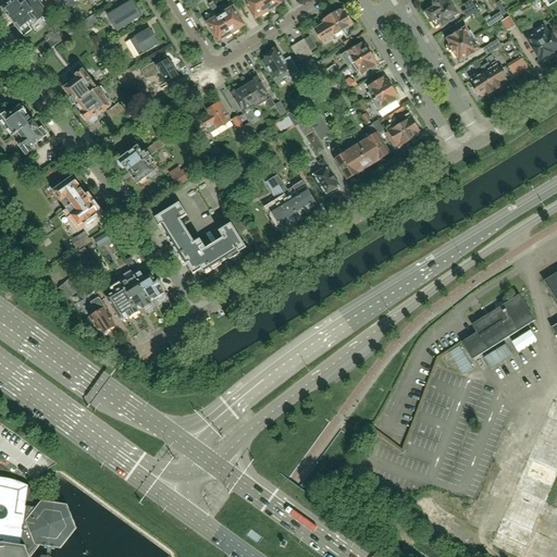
[(12,22),(31,7),(35,3),(35,2),(33,0),(7,0),(10,3),(2,9),(9,17),(9,16),(12,22)]
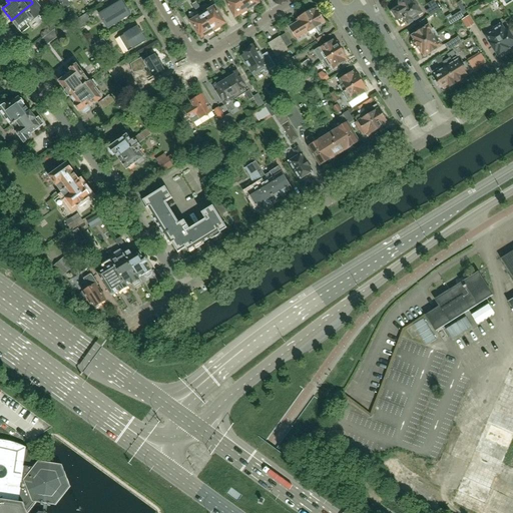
[(27,25),(40,15),(45,12),(35,0),(34,0),(32,2),(32,3),(28,6),(11,20),(14,24),(19,31),(19,30),(22,34),(30,28),(27,25)]
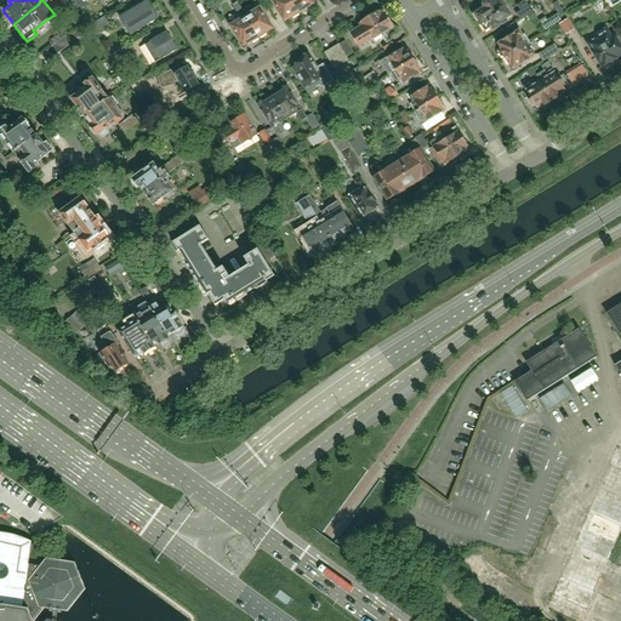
[(134,22),(138,30),(158,18),(147,0),(119,17),(125,27),(134,22)]
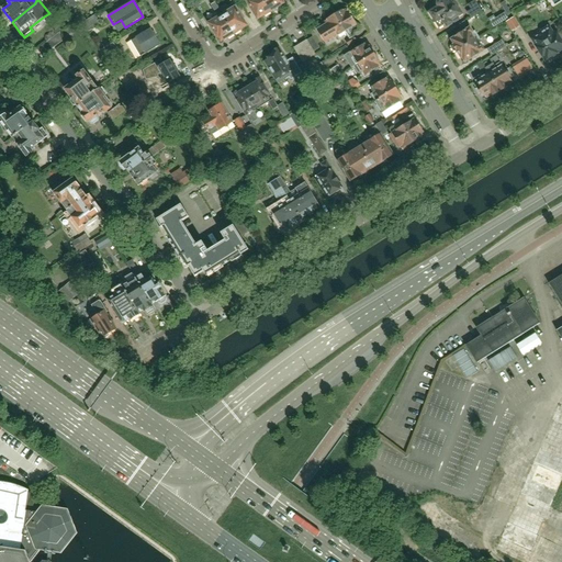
[(263,15),(270,12),(262,0),(246,0),(246,1),(257,19),(263,14),(263,15)]
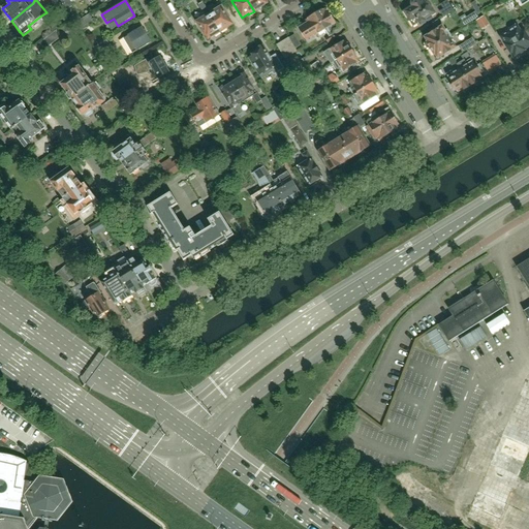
[(266,3),(263,0),(247,0),(254,11),(260,7),(259,6),(266,3)]
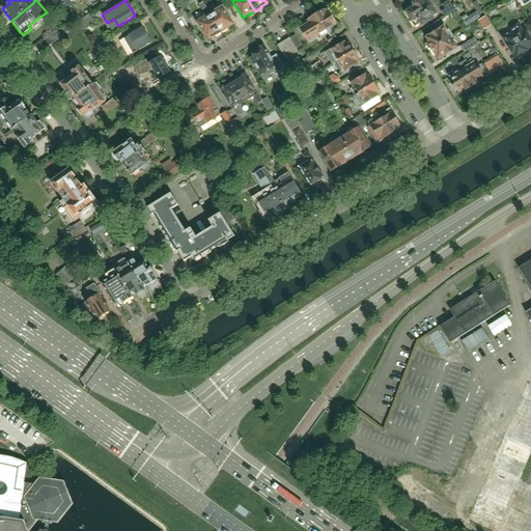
[(436,14),(428,2),(425,4),(423,1),(421,0),(414,0),(414,1),(413,4),(414,6),(406,11),(415,26),(421,23),(422,25),(434,18),(431,16),(436,14)]
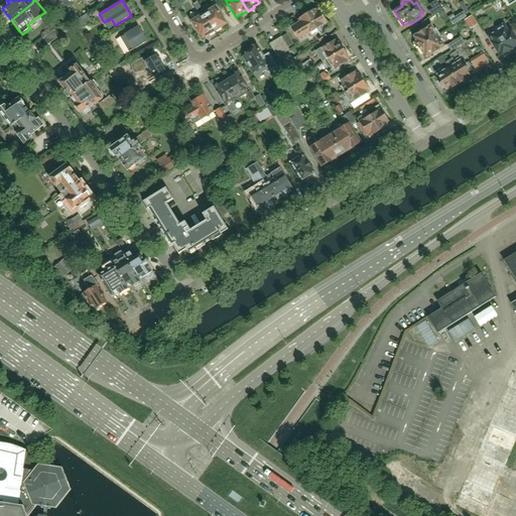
[(441,9),(436,1),(430,4),(432,9),(429,11),(431,15),(441,9)]
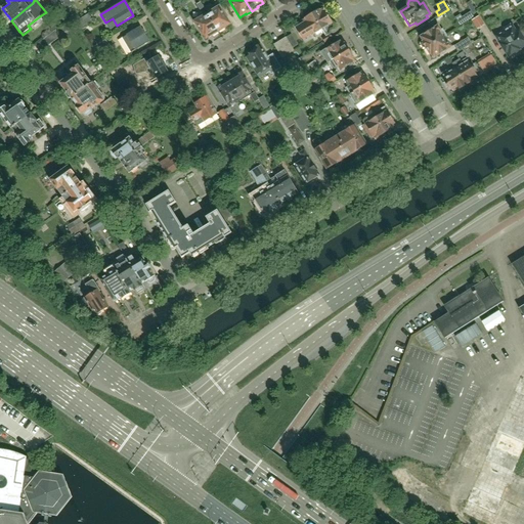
[(471,2),(467,5),(469,10),(473,16),(477,13),(471,2)]
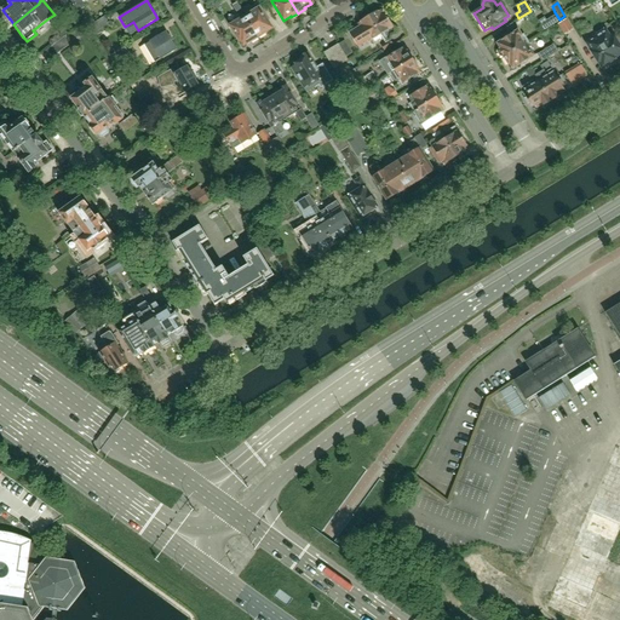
[(271,28),(259,9),(245,17),(258,38),(265,34),(264,33),(271,28)]
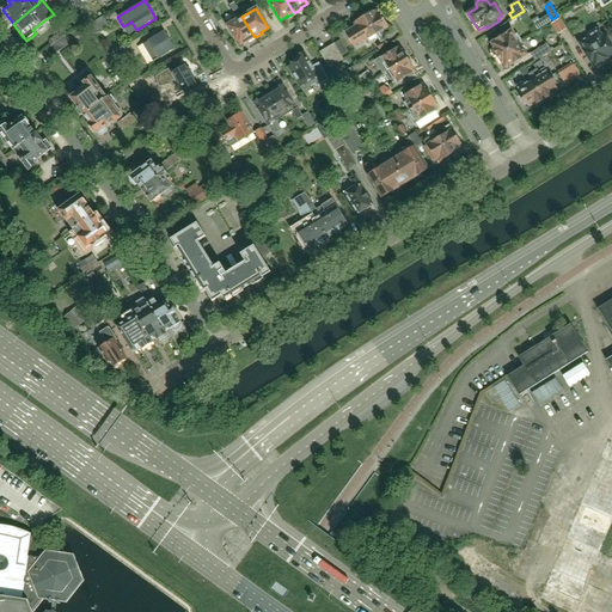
[(391,31),(377,10),(373,12),(372,11),(371,12),(369,12),(366,13),(366,16),(363,16),(375,35),(380,42),(383,47),(387,44),(385,40),(386,35),(391,31)]
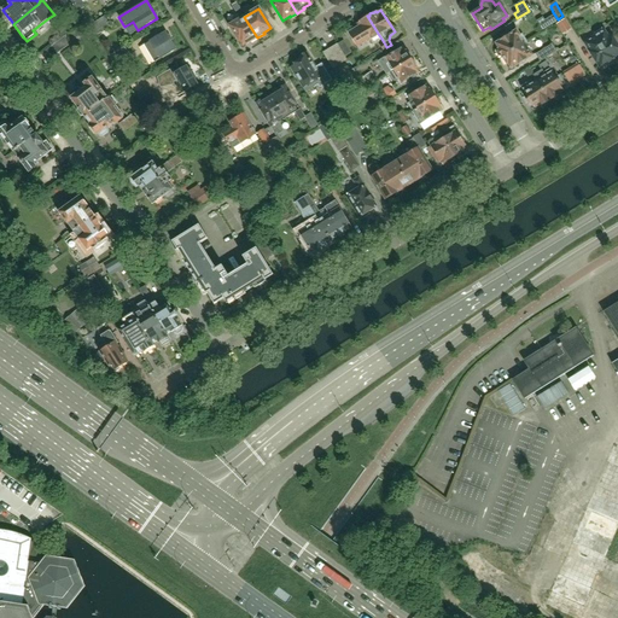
[(360,23),(355,25),(356,28),(348,33),(356,47),(366,42),(379,35),(367,16),(366,17),(365,17),(361,19),(361,21),(359,22),(360,23)]
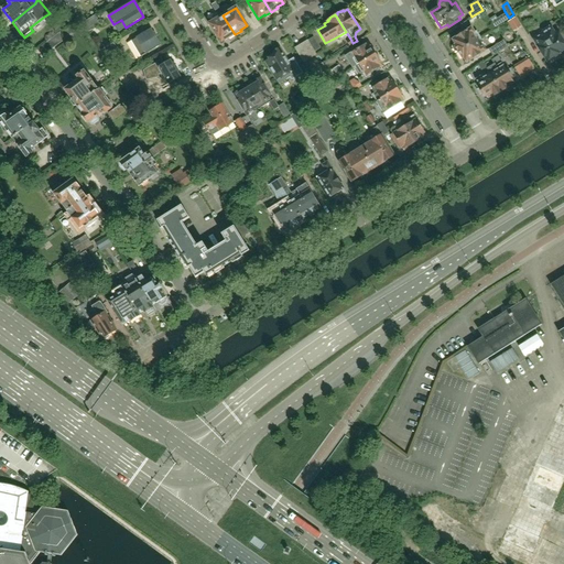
[(100,24),(94,15),(80,24),(86,33),(100,24)]
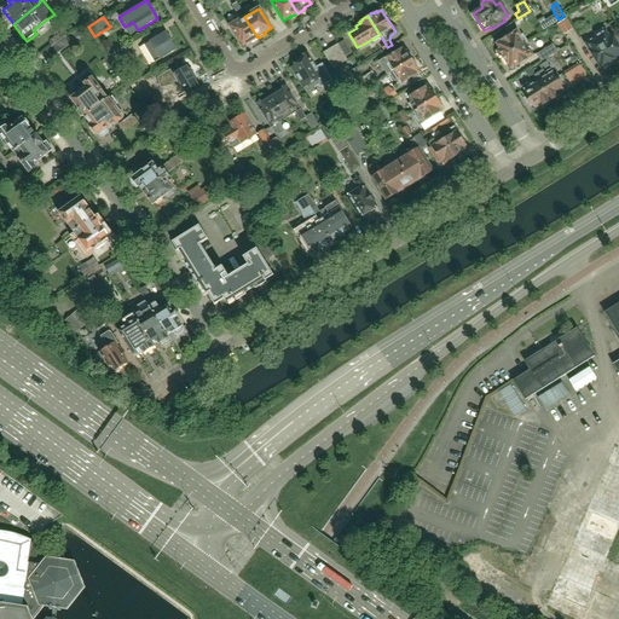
[(249,41),(250,42),(258,38),(244,17),(230,25),(239,41),(239,40),(243,45),(249,41)]
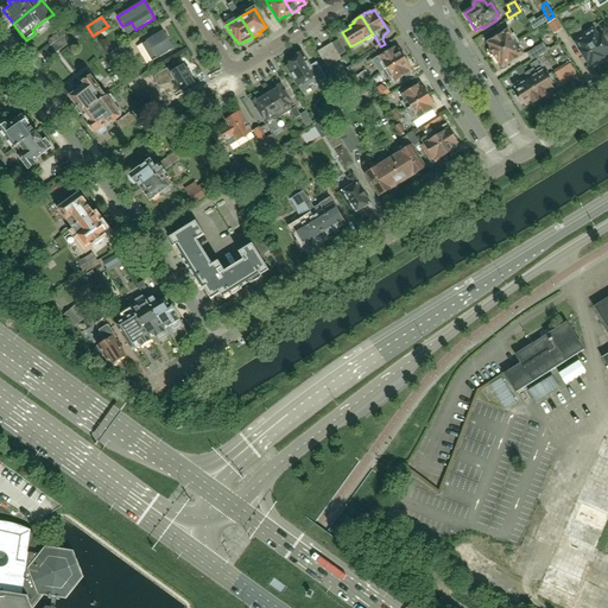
[(562,29),(556,18),(549,23),(555,33),(562,29)]
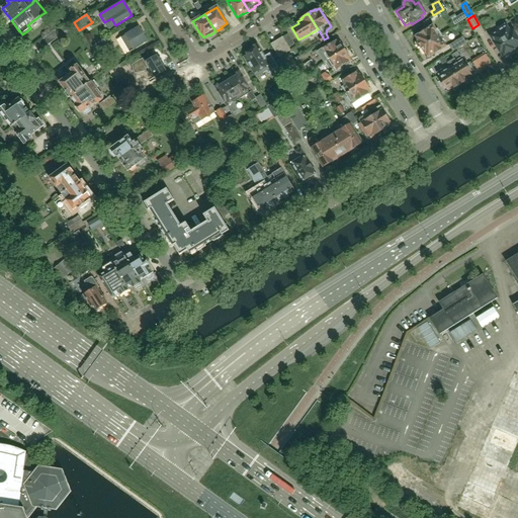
[(517,45),(517,38),(512,29),(510,31),(505,23),(499,27),(500,29),(491,35),(503,56),(506,55),(507,56),(513,52),(512,51),(515,49),(515,48),(517,45)]
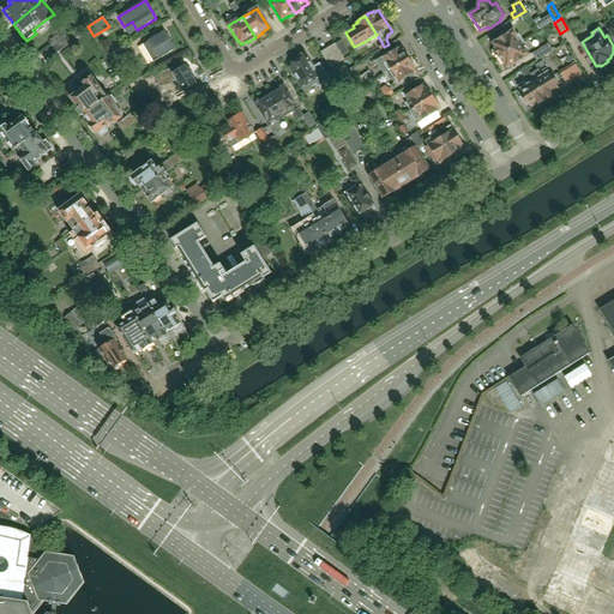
[(77,30),(70,35),(74,40),(80,35),(77,30)]
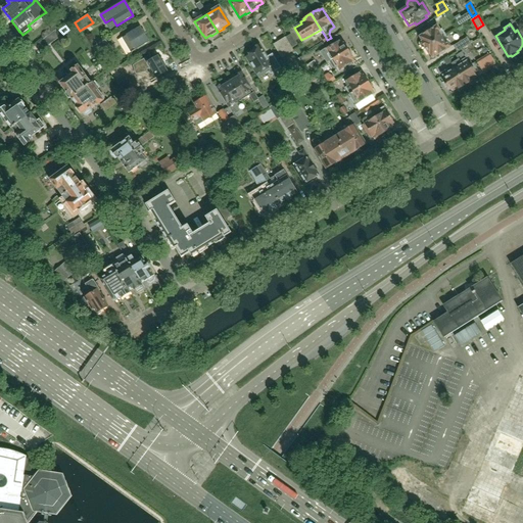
[(442,29),(440,30),(437,26),(419,37),(422,41),(421,41),(421,42),(421,45),(422,47),(424,47),(425,48),(445,35),(442,29)]
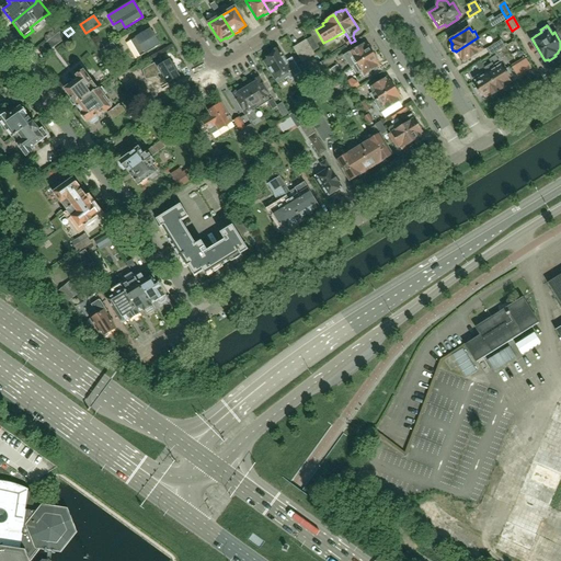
[(160,45),(150,29),(130,41),(140,57),(160,45)]
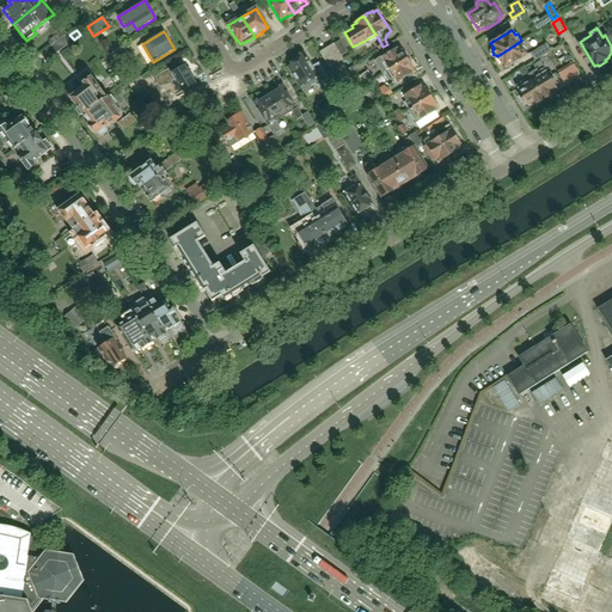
[(67,47),(71,43),(66,36),(51,47),(56,54),(67,47)]
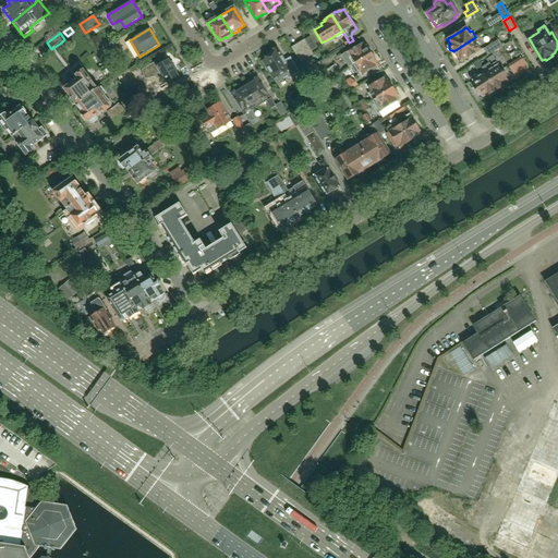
[(465,60),(481,50),(478,46),(480,45),(475,37),(453,51),(458,59),(459,58),(460,59),(459,61),(464,62),(465,60)]
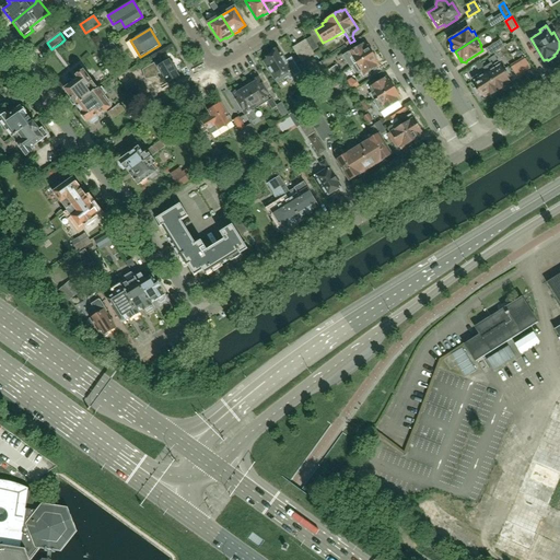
[(489,56),(504,46),(500,39),(485,49),(489,56)]
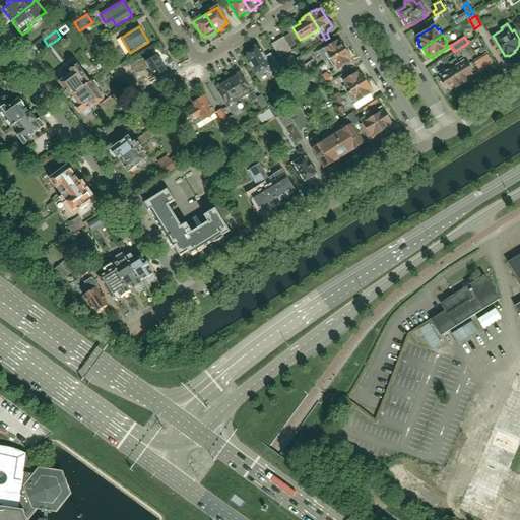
[(291,51),(283,38),(277,41),(285,54),(291,51)]
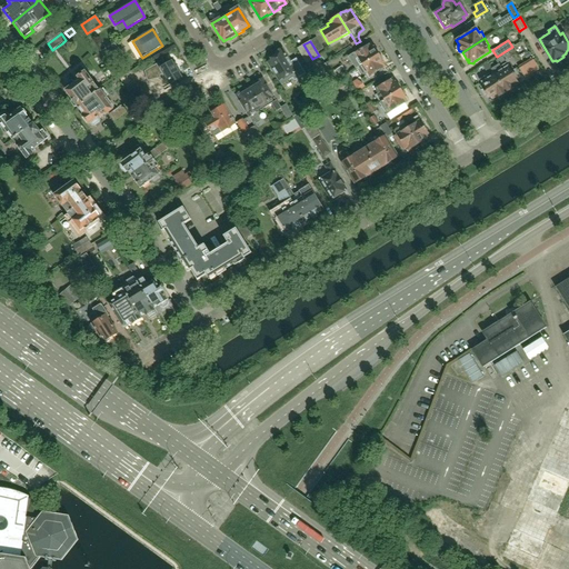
[(355,52),(348,57),(356,69),(358,67),(362,65),(379,55),(379,53),(379,51),(377,48),(375,47),(375,46),(373,47),(371,42),(355,52)]
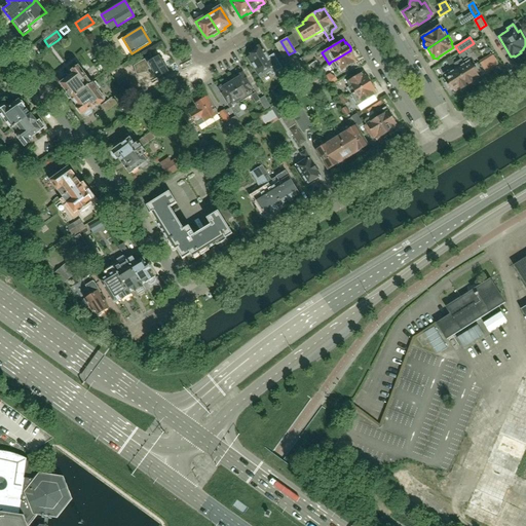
[(98,57),(111,48),(106,40),(92,48),(98,57)]
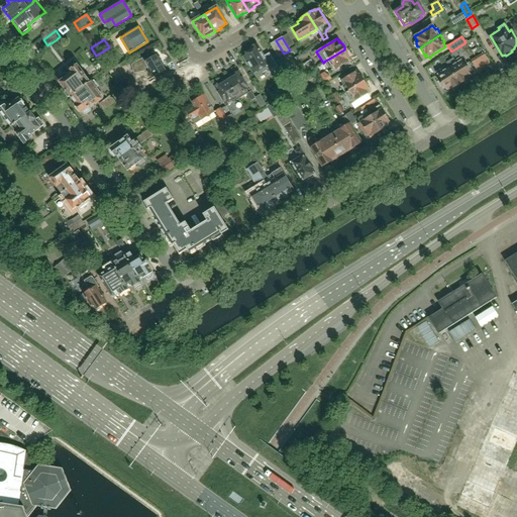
[(284,54),(276,40),(270,44),(278,58),(284,54)]
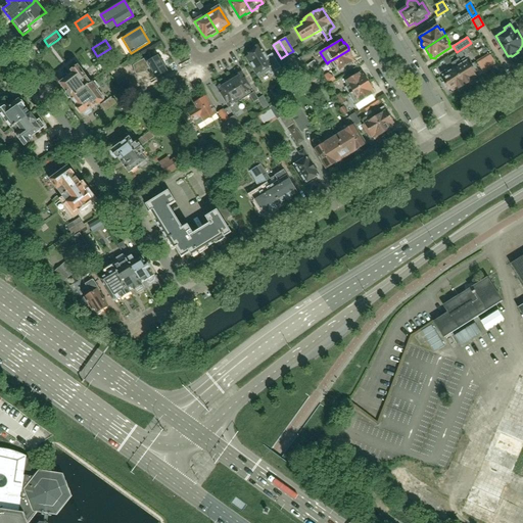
[(280,67),(272,54),(267,57),(258,45),(252,48),(254,51),(246,56),(258,78),(269,72),(270,74),(280,67)]
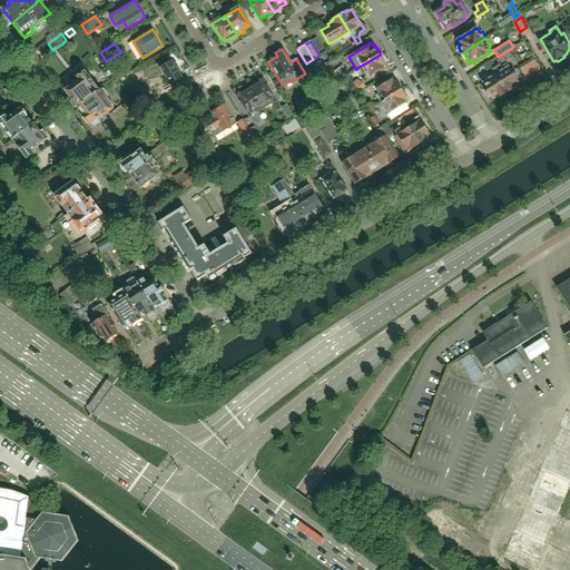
[(363,65),(359,67),(363,75),(367,72),(370,77),(386,67),(384,62),(385,62),(384,60),(384,59),(382,56),(380,55),(363,65)]
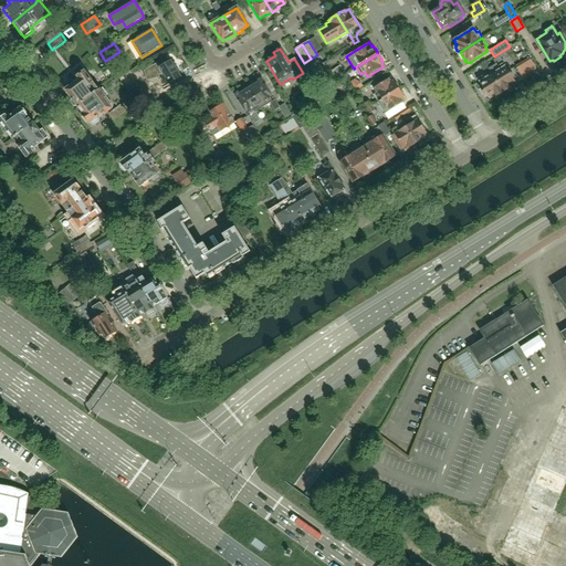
[(513,79),(515,77),(510,67),(507,69),(500,58),(494,61),(496,64),(489,69),(492,73),(503,92),(512,87),(511,85),(515,82),(513,79)]
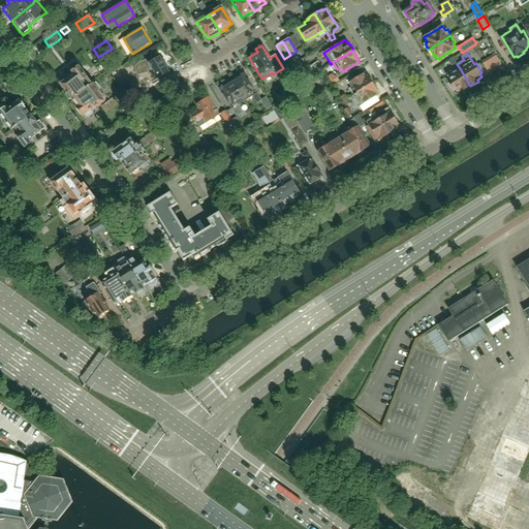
[(169,72),(159,57),(149,63),(147,59),(134,66),(136,74),(137,74),(138,76),(150,73),(149,70),(152,69),(157,79),(157,80),(169,72)]
